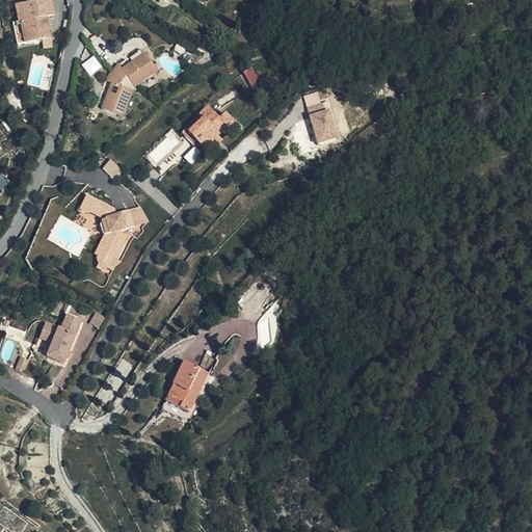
[(28,27),(33,48),(54,42),(49,22),(55,19),(51,2),(16,11),(21,29),(22,29),(28,27)]
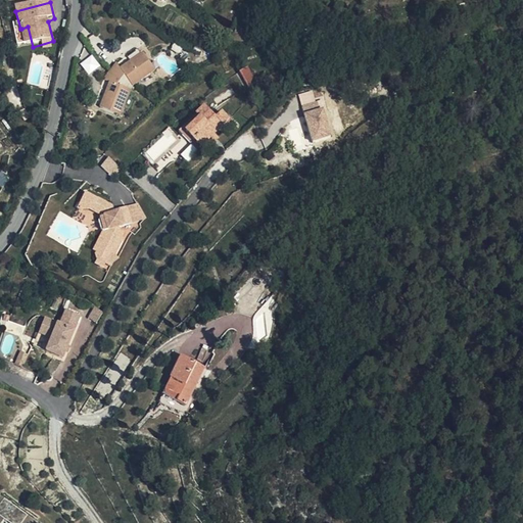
[(28,49),(33,47),(28,27),(21,29),(28,49)]
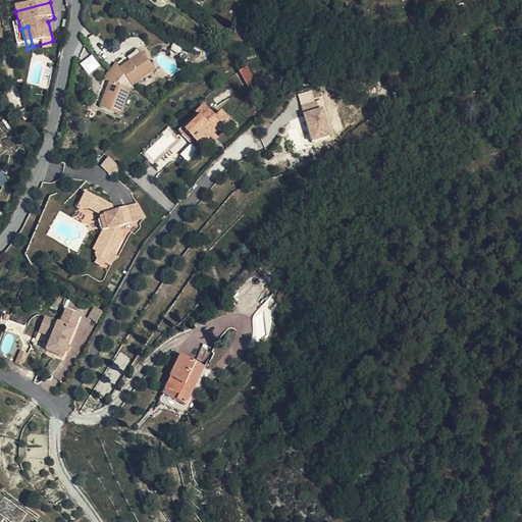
[(156,71),(144,53),(121,69),(117,63),(105,79),(111,83),(101,108),(120,116),(132,91),(123,88),(120,85),(127,77),(134,87),(156,71)]
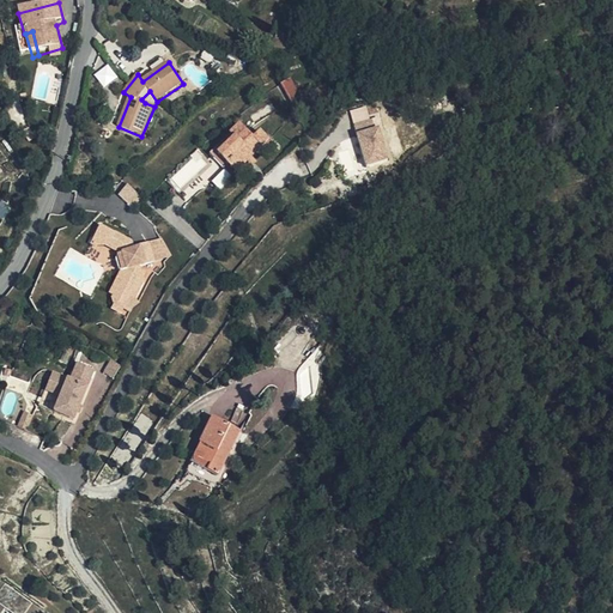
[(103,86),(117,78),(110,64),(96,72),(103,86)]
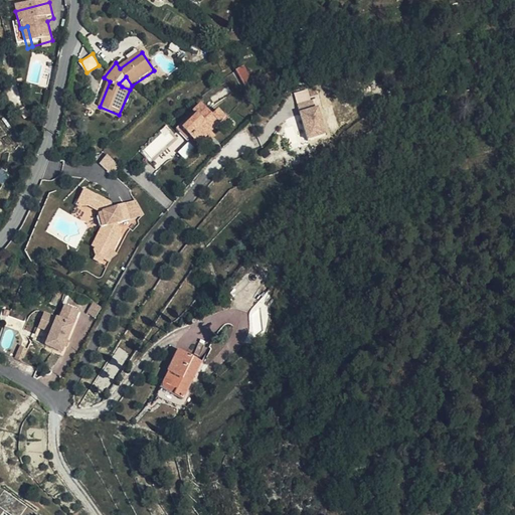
[(256,82),(248,68),(240,72),(248,87),(256,82)]
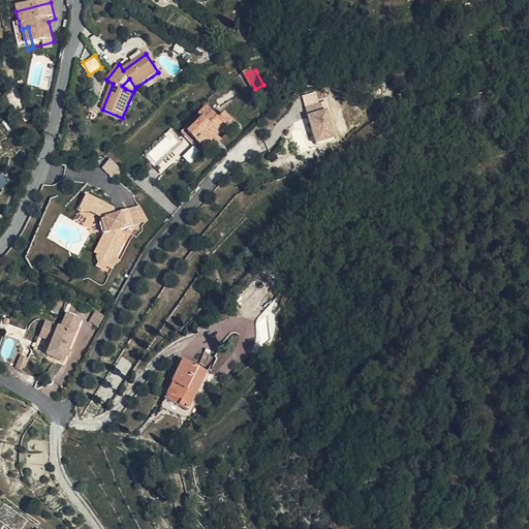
[(316,144),(337,137),(325,101),(305,107),(316,144)]
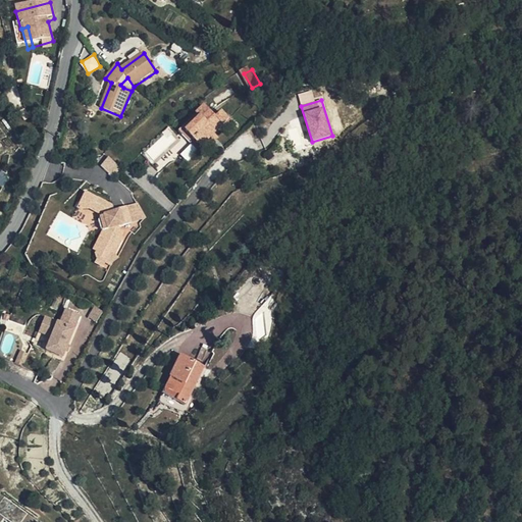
[(232,120),(223,110),(217,116),(207,105),(179,128),(198,150),(232,120)]
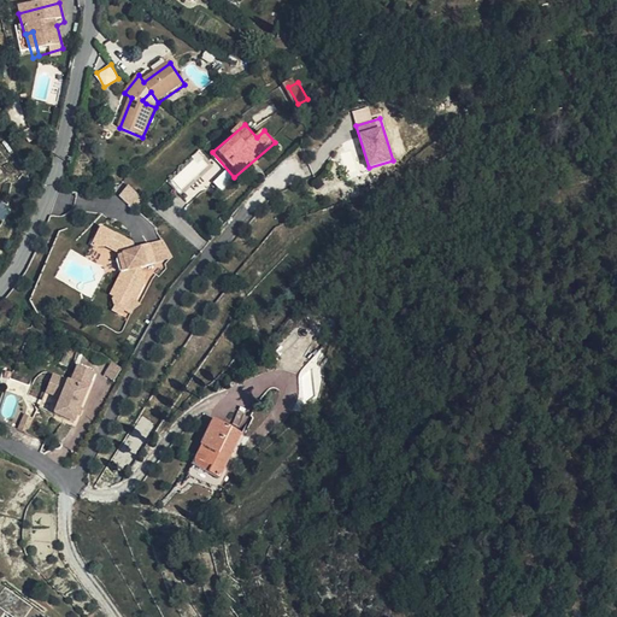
[(135,209),(145,198),(129,184),(121,195),(135,209)]
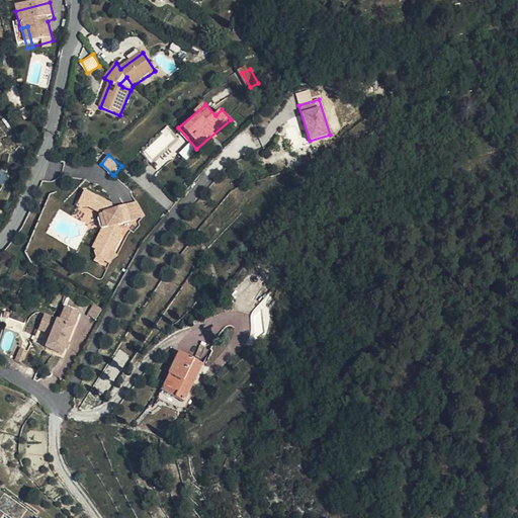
[(103,209),(107,200),(83,187),(76,201),(81,204),(89,203),(90,201),(98,205),(97,207),(99,208),(101,206),(103,209)]
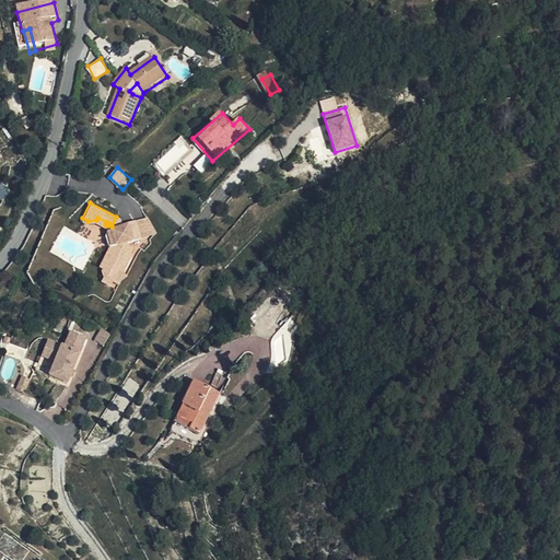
[(147,216),(133,219),(139,233),(153,228),(147,216)]
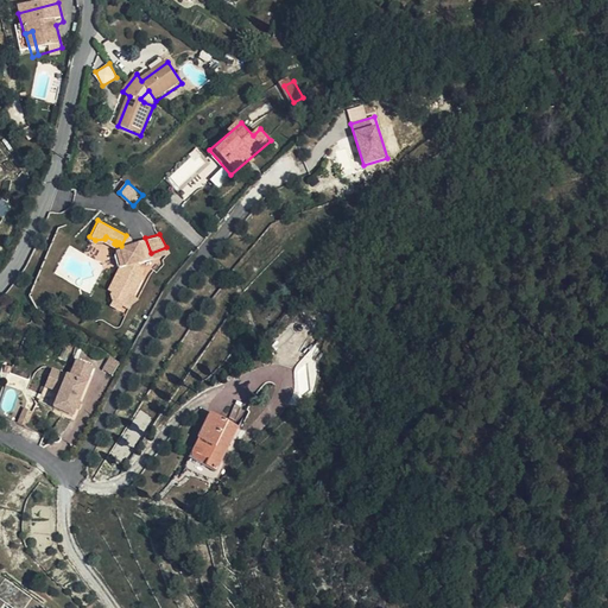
[(128,236),(126,235),(121,246),(120,247),(114,259),(119,261),(125,263),(111,293),(125,302),(131,289),(134,290),(143,270),(137,268),(133,259),(151,253),(145,238),(131,241),(128,236)]
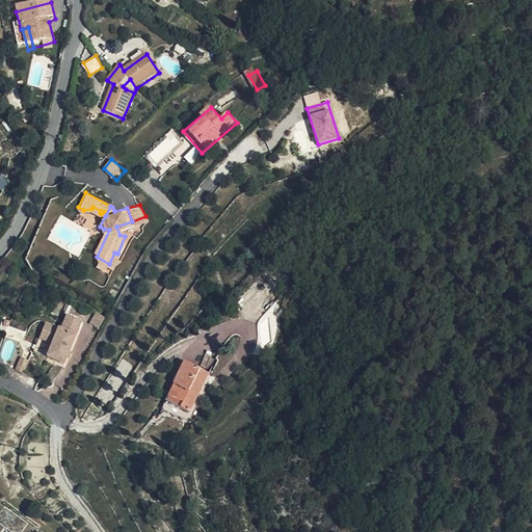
[(109,230),(104,229),(96,249),(97,257),(109,230)]
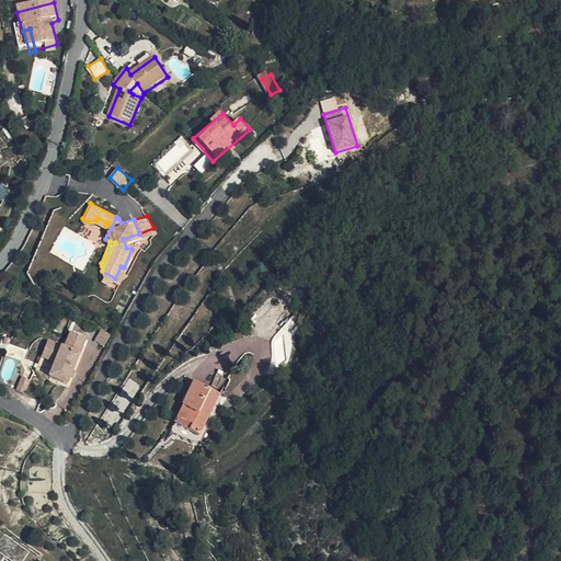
[(104,348),(112,332),(102,325),(94,343),(104,348)]
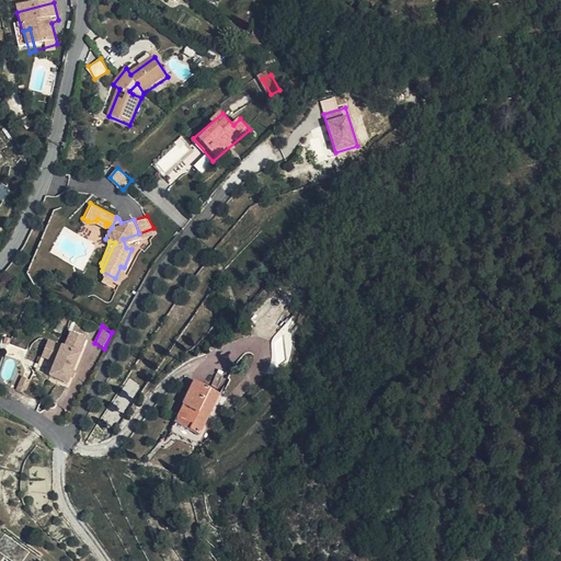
[(86,335),(71,330),(65,345),(47,338),(41,352),(55,358),(49,371),(67,379),(86,335)]
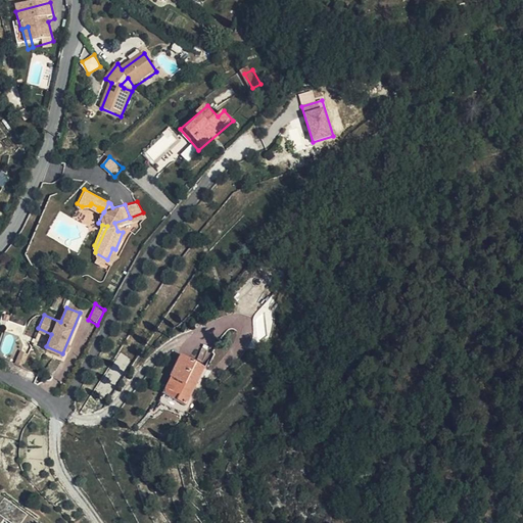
[(27,353),(20,350),(16,361),(22,364),(27,353)]
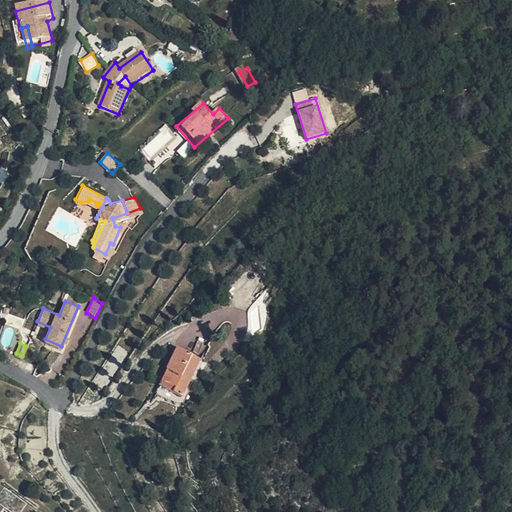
[(180,375),(169,399),(186,408),(208,364),(186,351),(175,371),(180,375)]
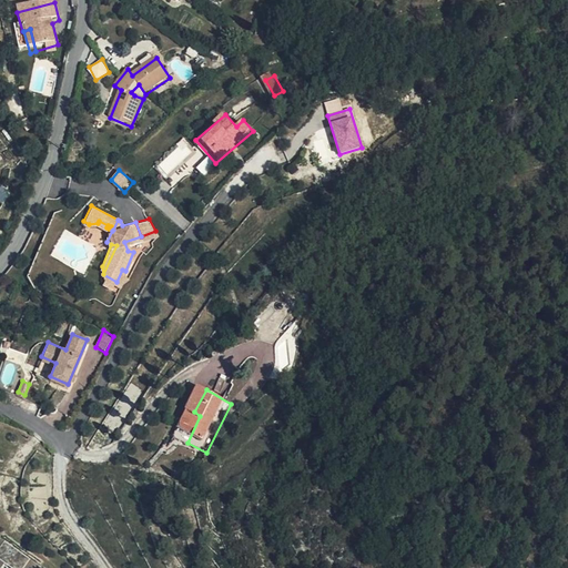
[(181,438),(188,443),(200,416),(194,412),(181,438)]
